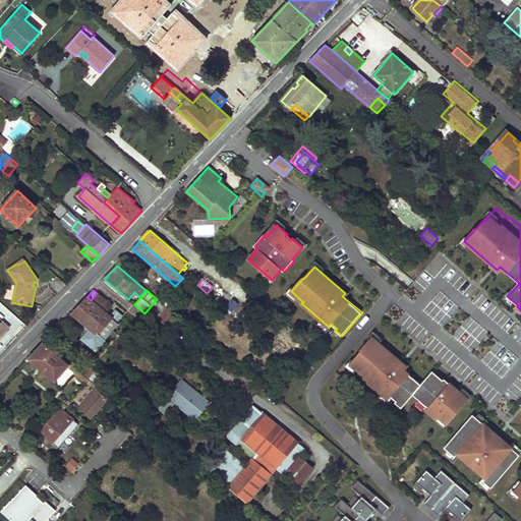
[(71,313),(90,329),(81,340),(96,352),(110,334),(113,331),(119,324),(117,323),(121,316),(115,311),(112,314),(108,310),(112,306),(97,293),(91,300),(87,297),(71,313)]
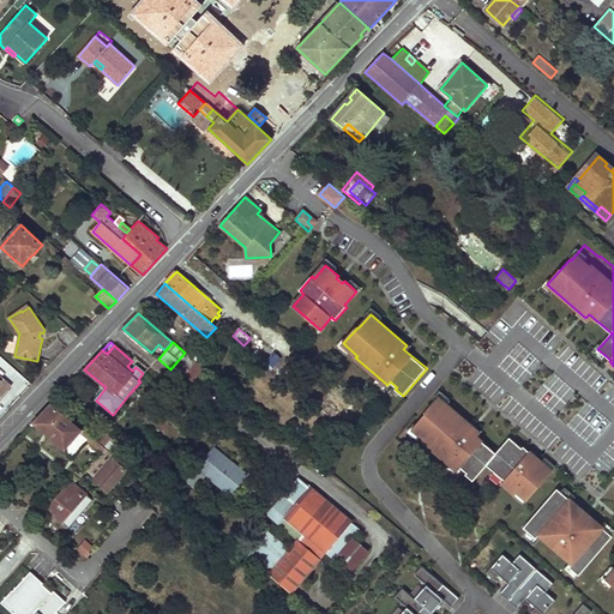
[(170,369),(182,378),(186,374),(196,362),(196,361),(185,353),(170,369)]
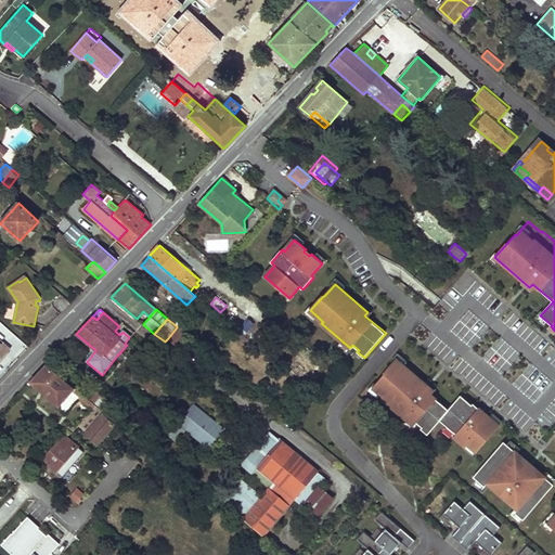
[(183,333),(177,327),(168,338),(175,344),(183,333)]
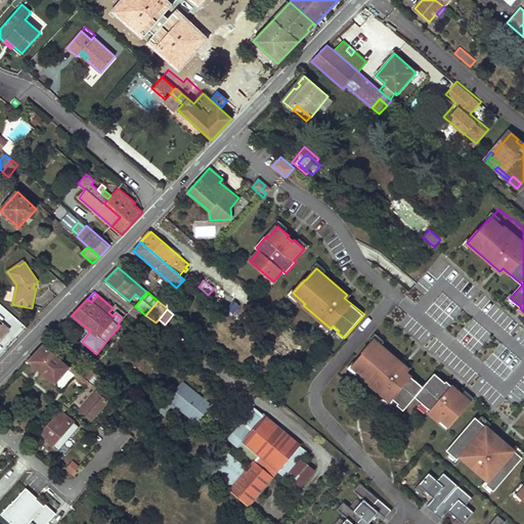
[(1,325),(0,323),(0,341),(10,330),(3,323),(1,325)]
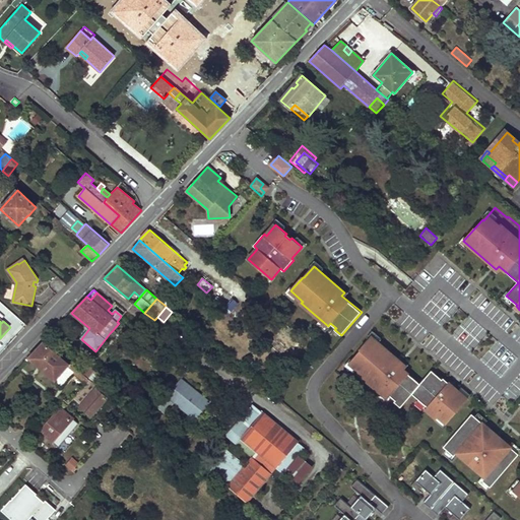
[(362,350),(350,364),(363,374),(361,376),(387,398),(390,395),(396,400),(394,401),(401,407),(412,393),(428,407),(426,409),(437,418),(438,415),(447,423),(467,399),(444,378),(443,380),(432,371),(420,384),(401,368),(404,365),(372,336),(361,349),(362,350)]
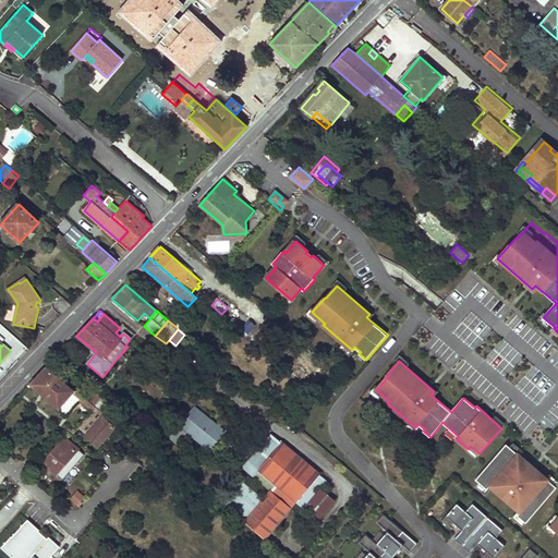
[(295,372),(304,378),(311,370),(302,362),(295,372)]
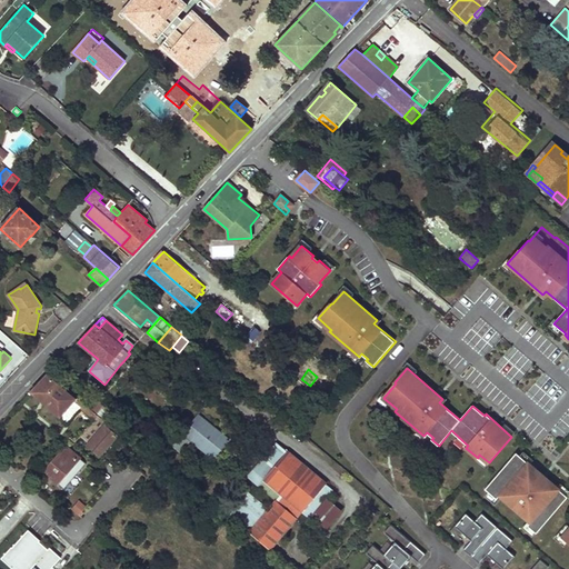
[(30,392),(60,418),(73,401),(77,399),(47,375),(30,392)]
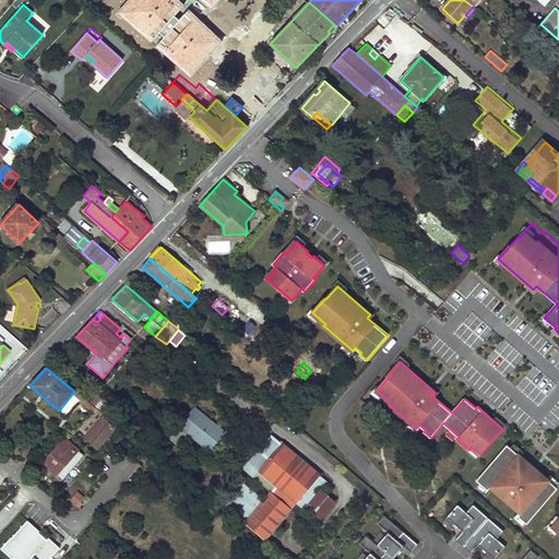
[(72,394),(59,411),(66,416),(79,400),(72,394)]
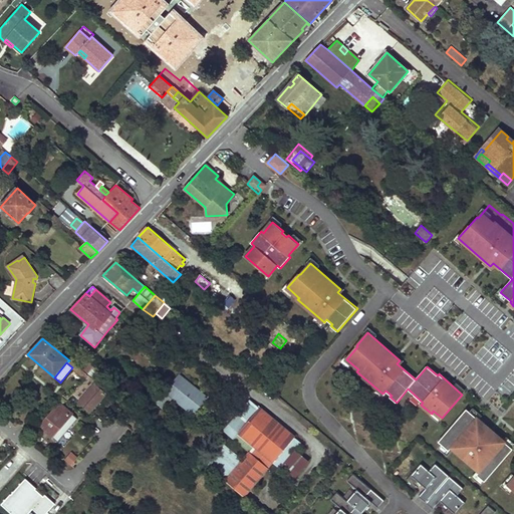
[(166,393),(173,399),(187,410),(201,393),(180,375),(166,393)]
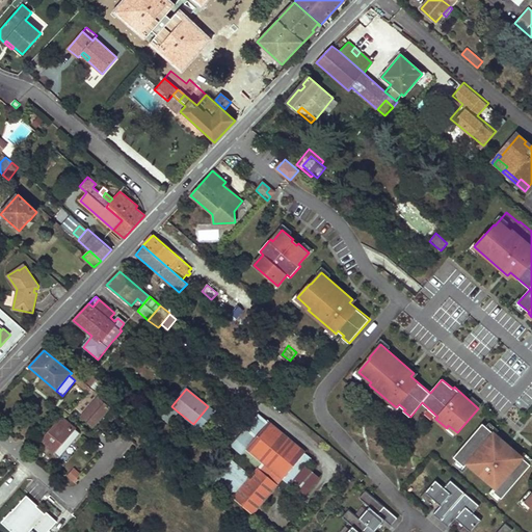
[(109,407),(98,398),(84,415),(95,424),(109,407)]
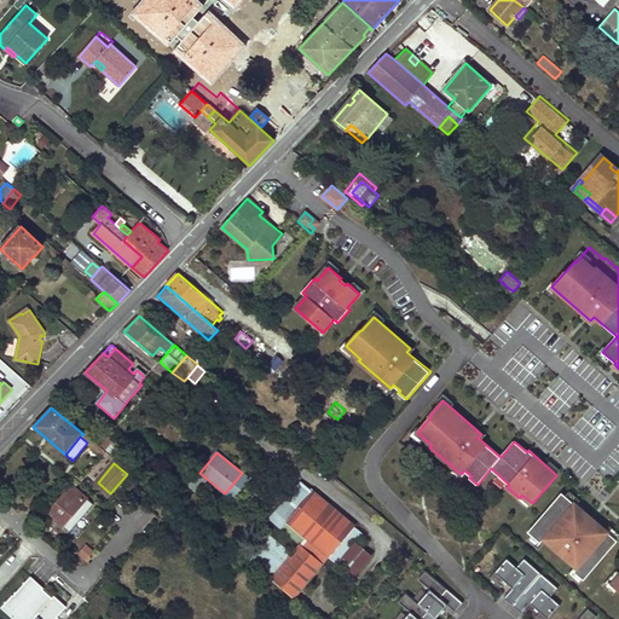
[(200,473),(189,485),(198,492),(208,480),(200,473)]
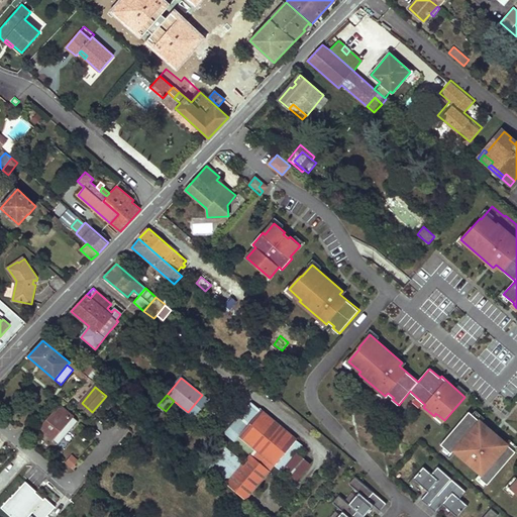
[(202,395),(188,412),(194,417),(208,400),(202,395)]
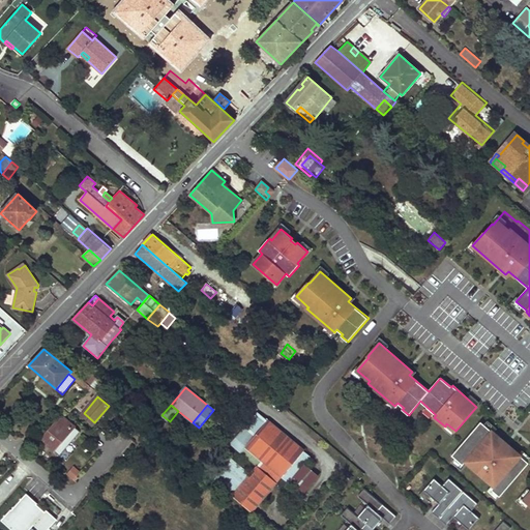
[(231,495),(252,512),(276,481),(282,476),(289,482),(311,457),(258,413),(231,444),(257,465),(231,495)]
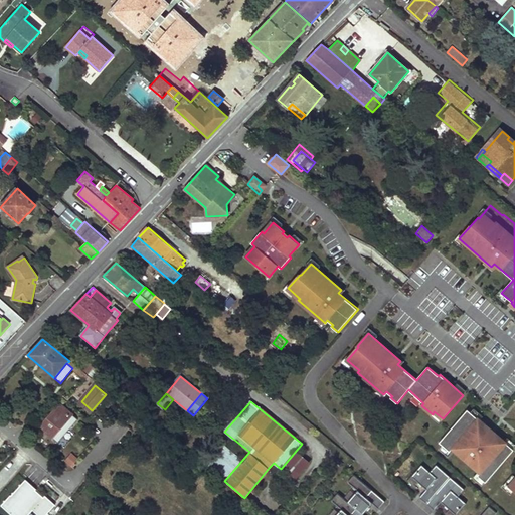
[(40,426),(53,438),(72,415),(59,404),(49,416),(46,419),(40,426)]
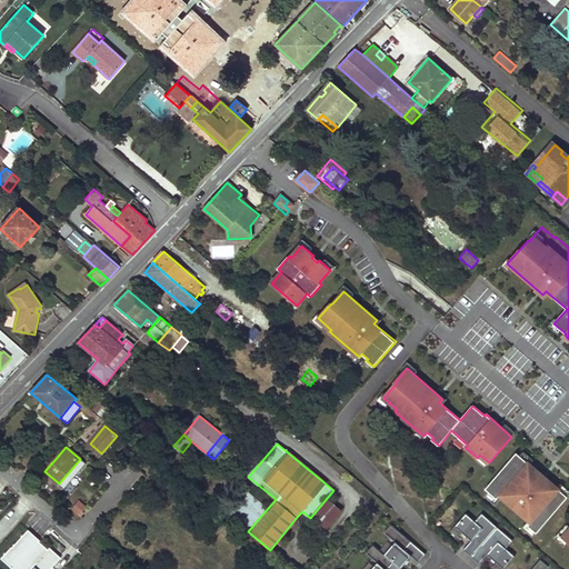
[(407,450),(390,453),(392,469),(410,467),(407,450)]
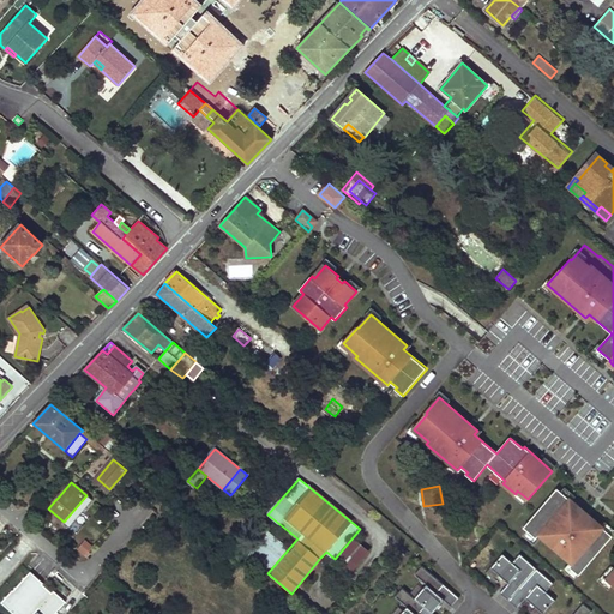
[(558,488),(524,527),(536,537),(540,534),(573,564),(570,567),(579,575),(613,536),(603,529),(600,533),(588,521),(590,517),(583,511),(581,515),(567,503),(570,499),(558,488)]
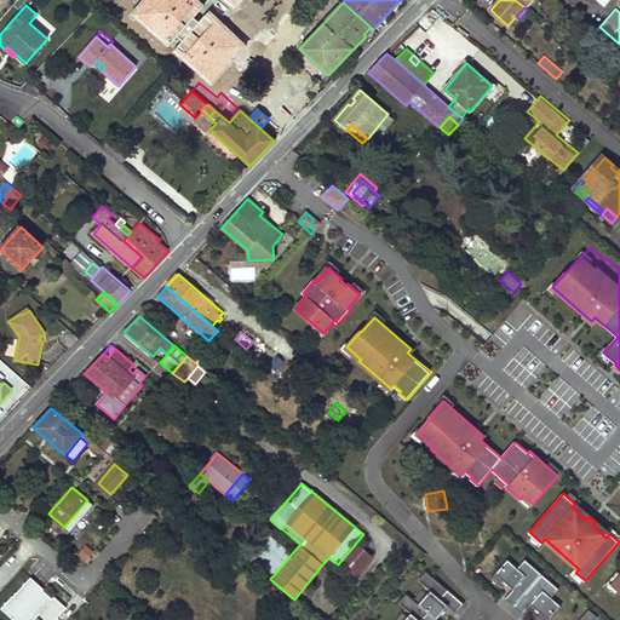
[(137,503),(143,509),(148,504),(142,498),(137,503)]
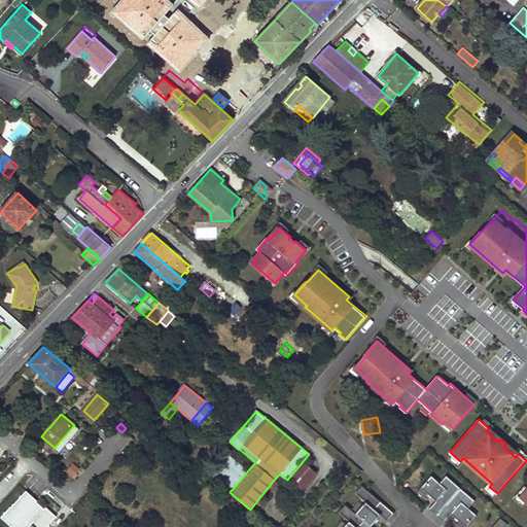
[(500,438),(489,428),(487,431),(498,442),(500,438)]
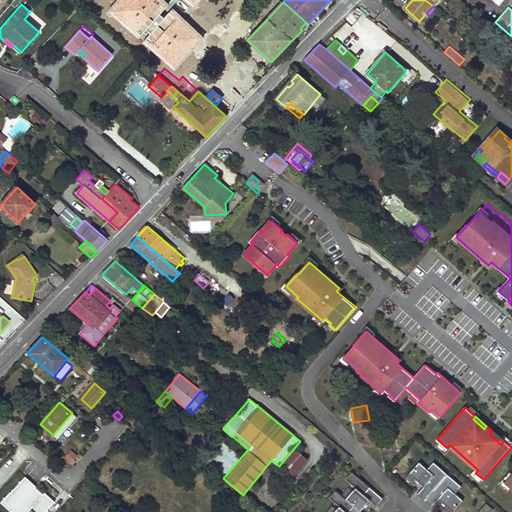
[(221,441),(205,460),(225,476),(240,457),(221,441)]
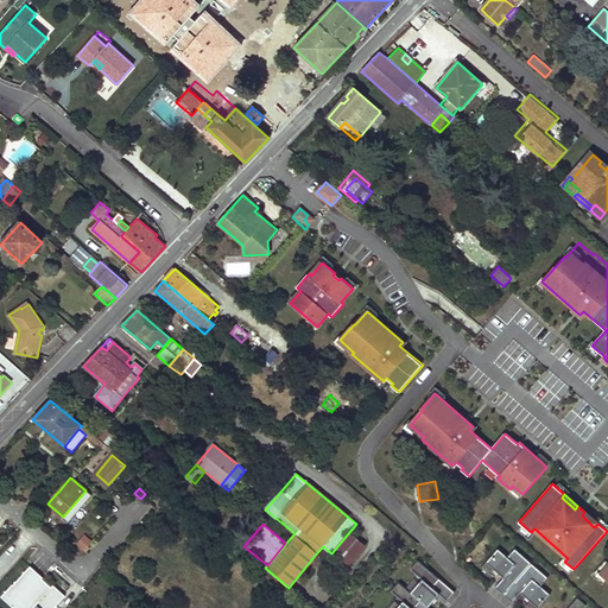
[(81,550),(93,544),(88,534),(76,540),(81,550)]
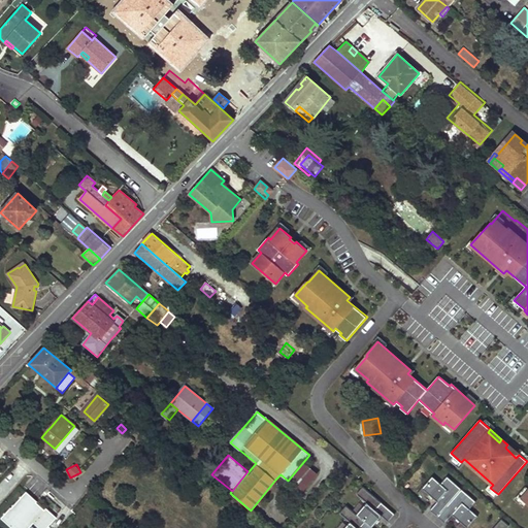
[(317,474),(304,464),(289,482),(301,492),(317,474)]
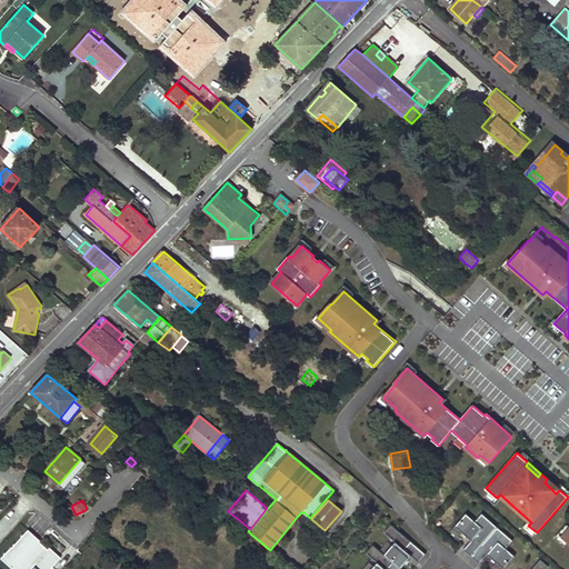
[(463,551),(470,557),(497,527),(481,513),(475,521),(465,513),(453,527),(471,541),(463,551)]
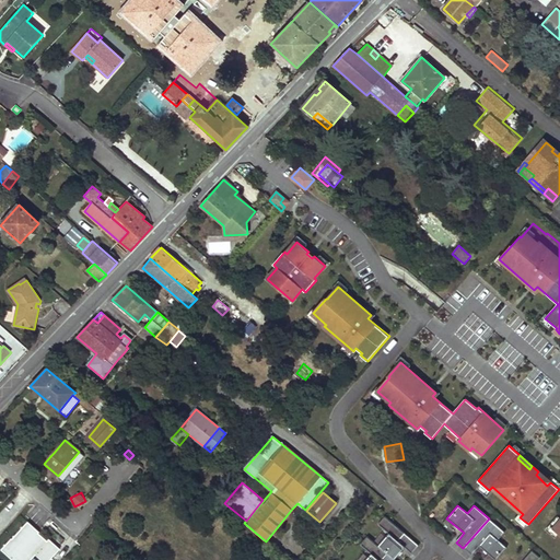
[(411,552),(418,545),(385,516),(378,524),(389,533),(378,546),(395,559),(406,547),(411,552)]
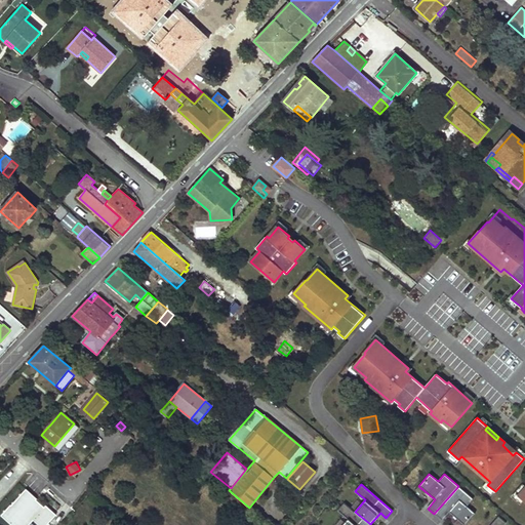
[(458,486),(434,514),(441,520),(448,512),(463,524),(475,513),(466,506),(472,498),(458,486)]
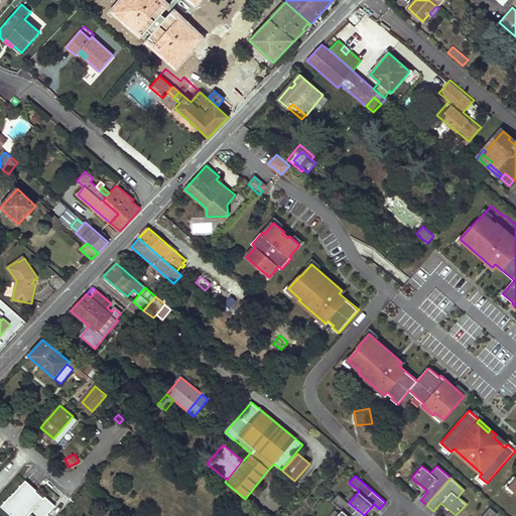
[(36,490),(26,481),(11,497),(11,496),(1,507),(11,515),(28,515),(33,511),(38,515),(45,515),(55,506),(45,497),(44,499),(35,491),(36,490)]
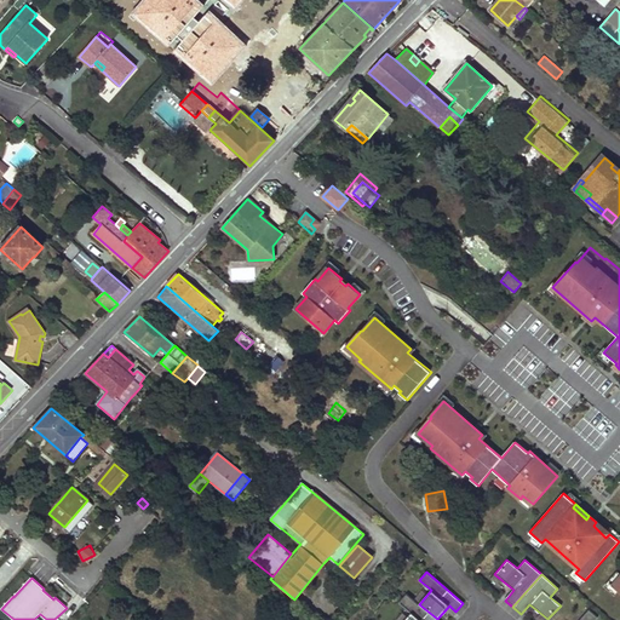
[(436,619),(437,619),(419,604),(407,595),(400,603),(412,614),(406,619),(436,619)]
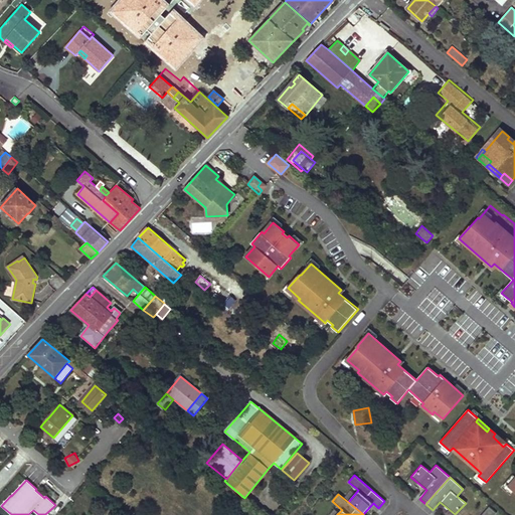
[(489,505),(481,514),(493,514),(496,511),(489,505)]
